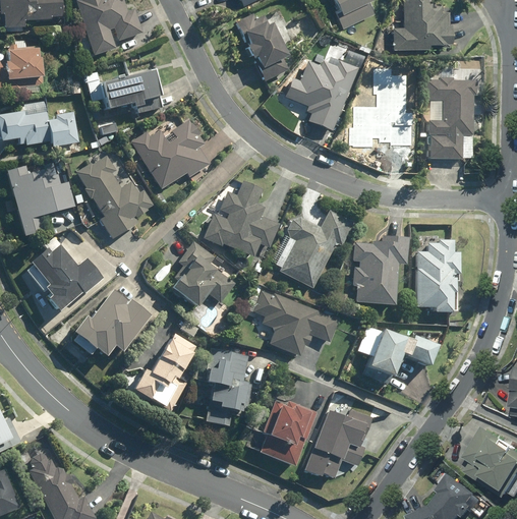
[(63,15),(61,0),(0,0),(0,24),(2,24),(2,29),(23,27),(23,20),(51,18),(51,16),(63,15)]
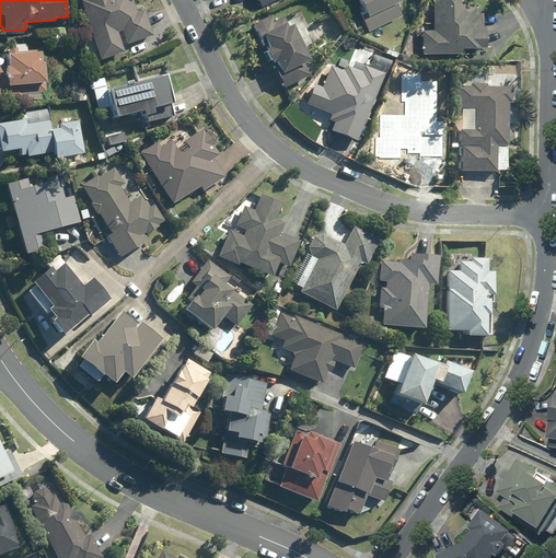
[(81,0),(101,59),(124,50),(118,31),(123,30),(127,43),(153,34),(145,9),(137,11),(134,0),(81,0)]
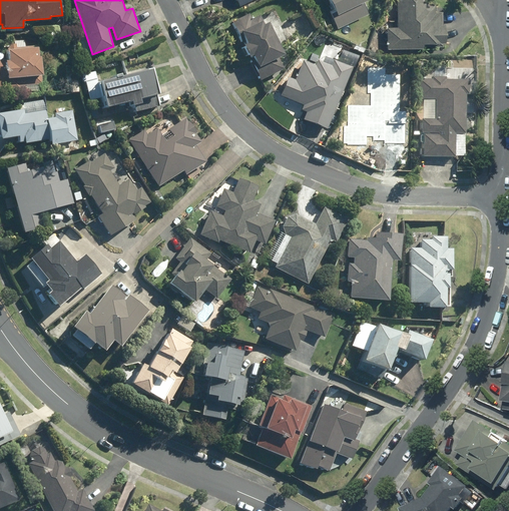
[(339,26),(370,12),(364,0),(328,0),(333,10),(332,11),(339,26)]
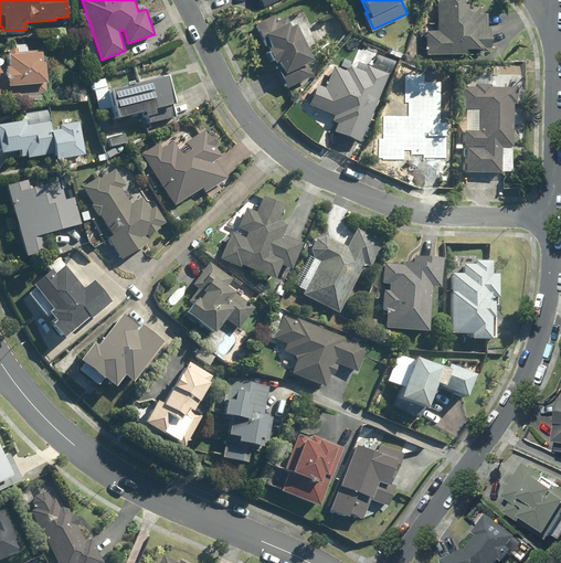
[(427,50),(465,49),(465,48),(491,48),(490,9),(476,9),(476,0),(437,0),(438,25),(426,25),(427,50)]
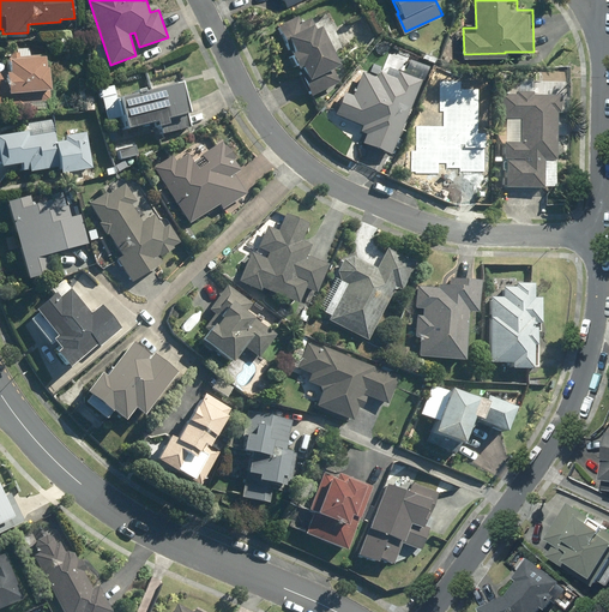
[(303,21),(300,15),(278,25),(293,53),(288,55),(295,69),(299,66),(313,95),(342,82),(335,67),(337,66),(313,16),(303,21)]
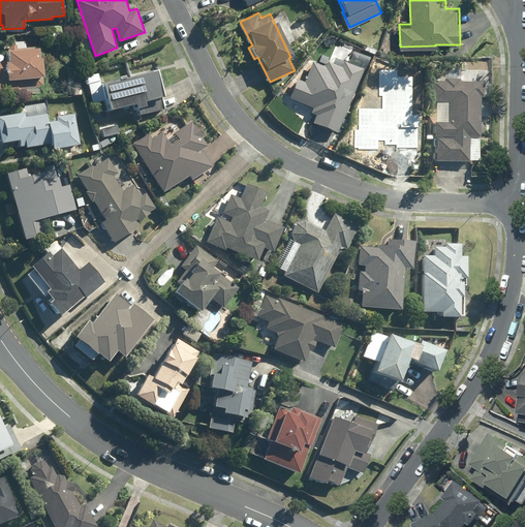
[(0,92),(20,90),(20,89),(44,86),(40,47),(27,48),(26,40),(14,41),(16,45),(3,47),(4,55),(0,54),(0,92)]
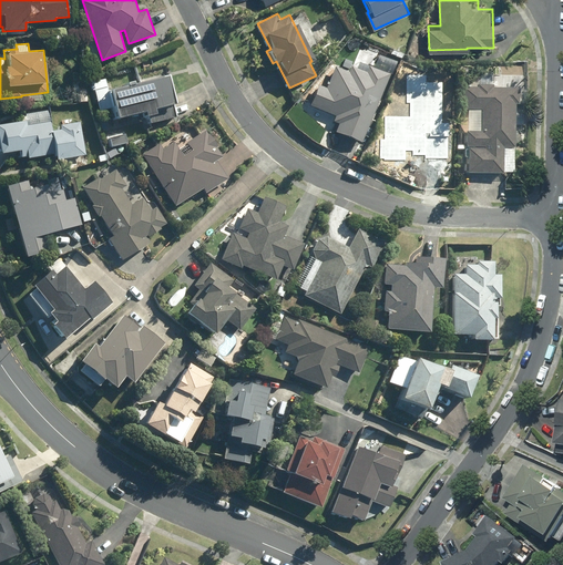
[(362,141),(390,73),(370,64),(367,71),(352,65),(350,71),(336,65),(327,86),(319,83),(311,104),(337,114),(335,121),(340,122),(337,131),(362,141)]
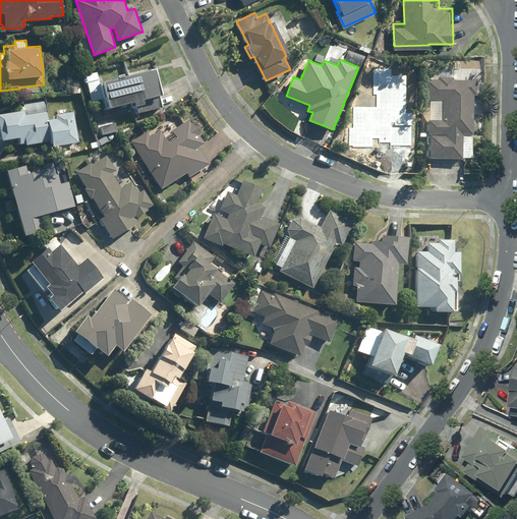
[(164,107),(155,70),(122,77),(122,74),(117,76),(117,78),(101,83),(107,109),(133,103),(134,108),(137,107),(139,112),(164,107)]
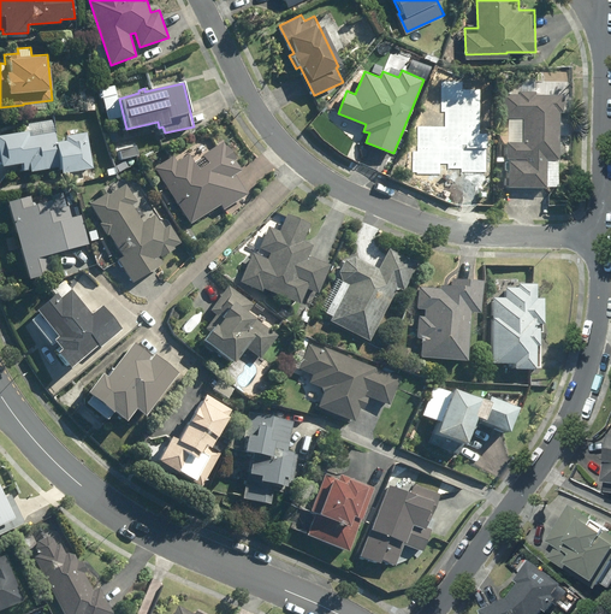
[(537,93),(537,92),(520,90),(520,94),(505,93),(505,117),(525,117),(525,142),(508,141),(508,158),(516,158),(516,160),(509,160),(509,187),(549,187),(549,159),(559,159),(561,112),(564,112),(564,94),(537,93)]
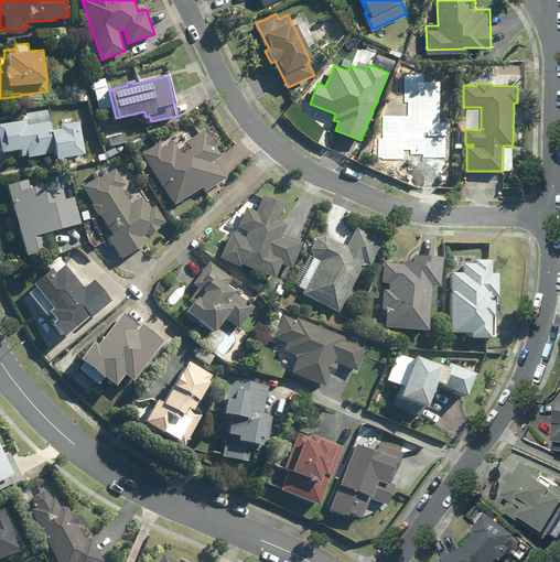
[(89,98),(88,86),(77,87),(78,99),(89,98)]
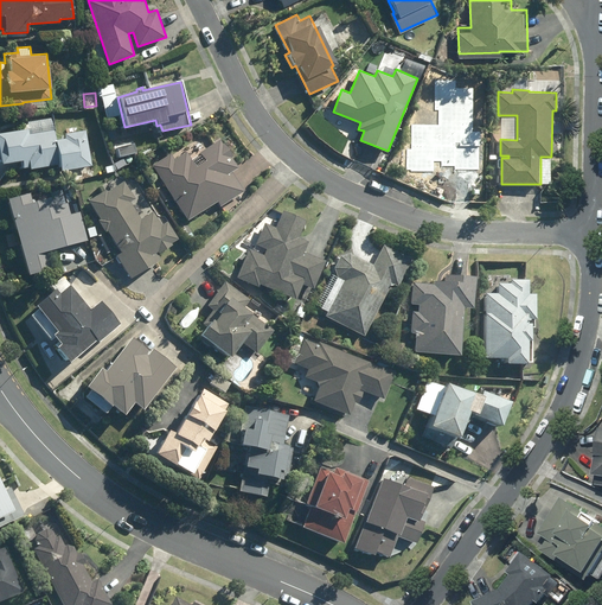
[(446,115),(417,110),(412,141),(408,140),(403,165),(443,171),(447,147),(440,145),(446,115)]
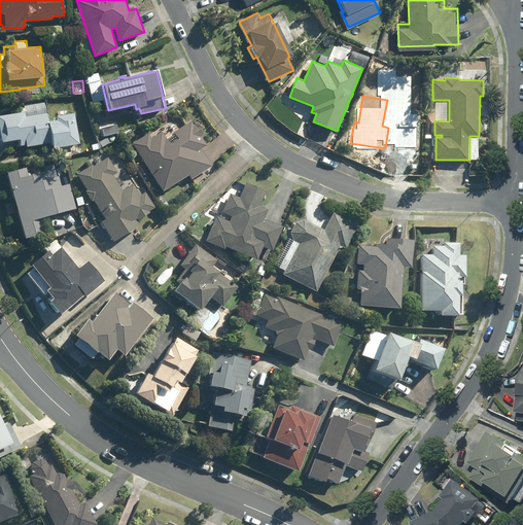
[(53,148),(80,144),(75,113),(56,116),(56,120),(49,121),(47,112),(25,116),(24,112),(0,116),(0,143),(16,141),(18,146),(24,145),(25,147),(51,142),(53,148)]
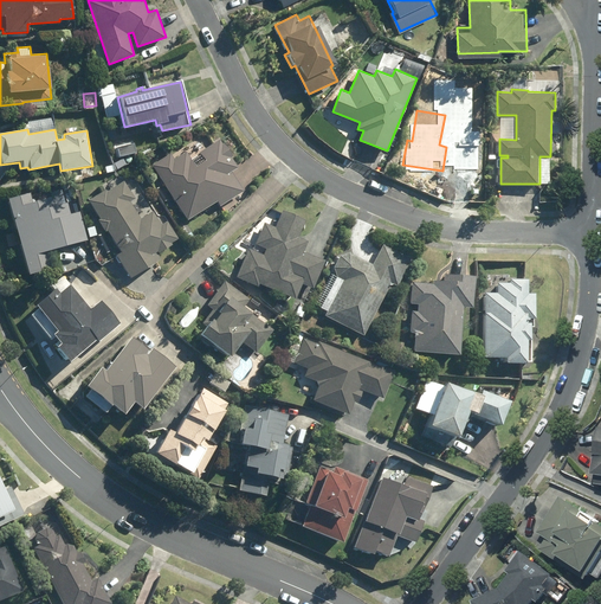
[(153,165),(187,220),(217,201),(220,206),(245,191),(232,171),(238,167),(220,140),(200,152),(205,160),(196,166),(187,152),(175,159),(170,153),(153,165)]
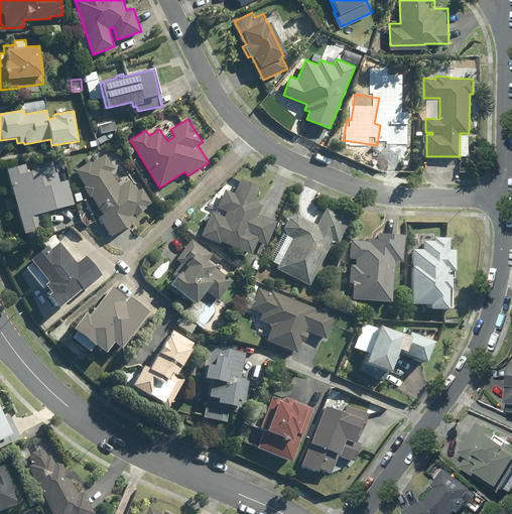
[(117,128),(116,121),(101,124),(103,131),(117,128)]
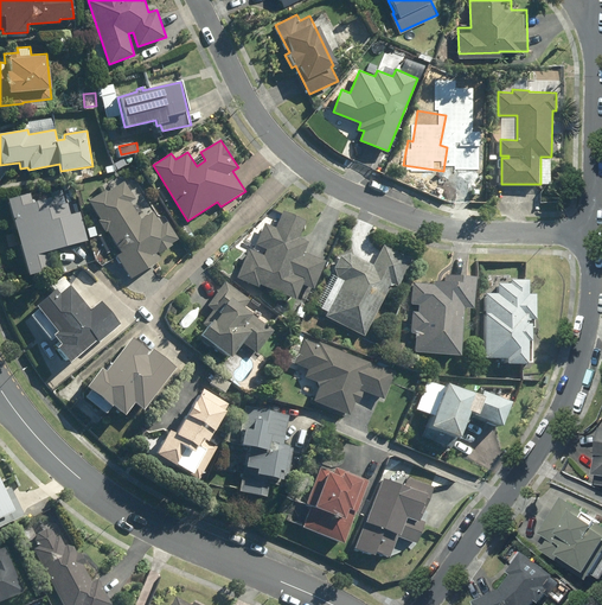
[(89,201),(121,253),(116,255),(130,279),(162,259),(159,254),(172,244),(172,243),(179,239),(168,222),(162,225),(154,211),(141,220),(130,202),(135,198),(125,182),(108,191),(107,190),(89,201)]
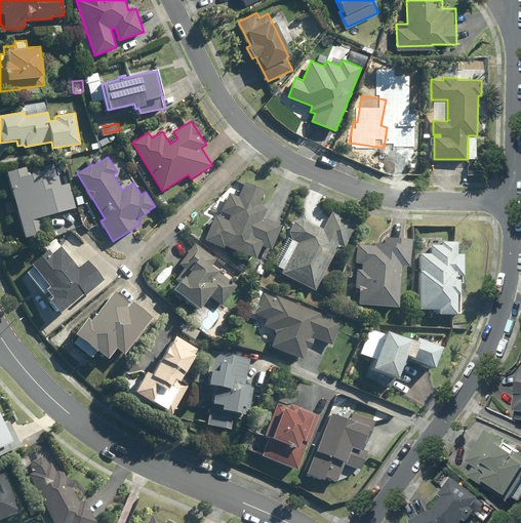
[(4,173),(23,239),(45,232),(41,217),(76,207),(69,183),(61,185),(57,175),(46,178),(44,170),(28,175),(26,167),(4,173)]
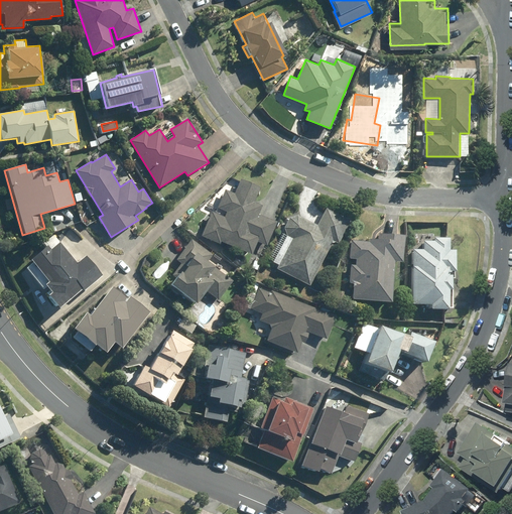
[(220,241),(250,255),(256,241),(266,246),(276,221),(258,213),(262,206),(254,202),(259,187),(240,179),(234,194),(226,189),(217,208),(226,212),(224,217),(212,211),(201,236),(219,244),(220,241)]
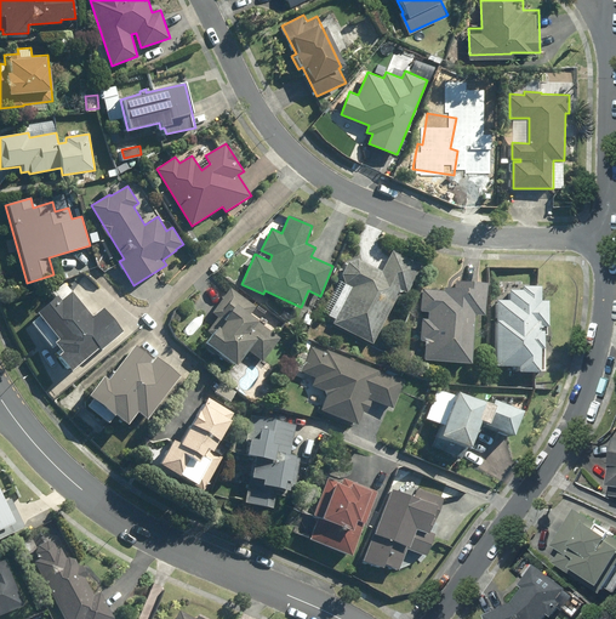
[(103,239),(100,230),(92,232),(95,242),(103,239)]
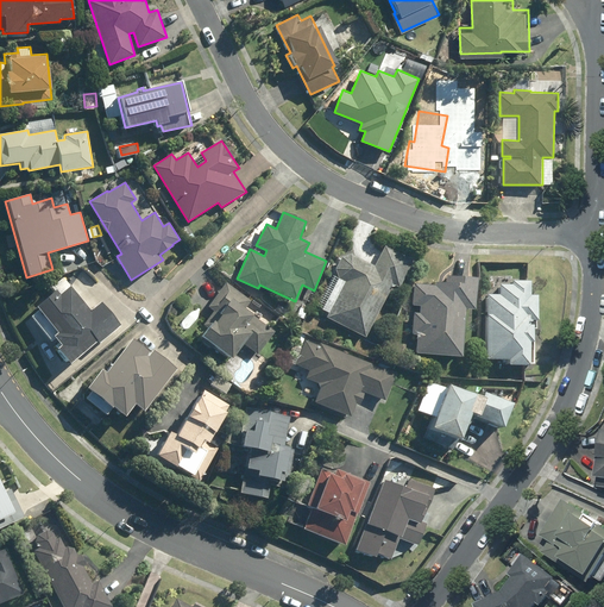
[(366,337),(394,285),(398,287),(413,260),(385,246),(376,264),(352,252),(343,255),(337,268),(339,277),(346,281),(327,317),(366,337)]
